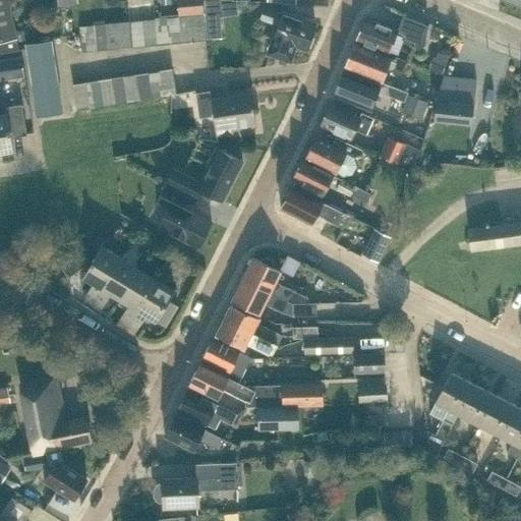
[(0,0),(0,51),(17,48),(6,0),(0,0)]
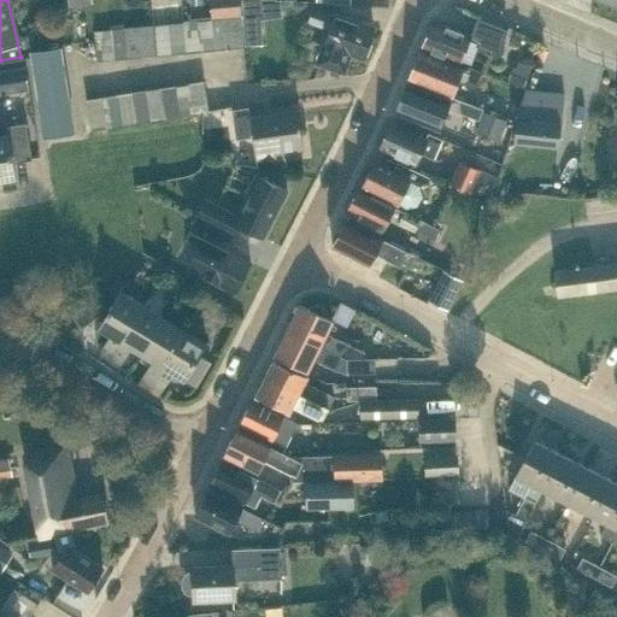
[(70,0),(71,11),(93,7),(92,0),(70,0)]
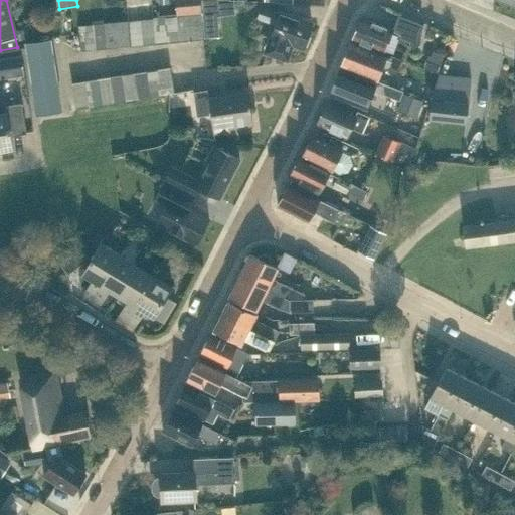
[(178,16),(189,15),(201,14),(200,0),(175,0),(177,16),(178,16)]
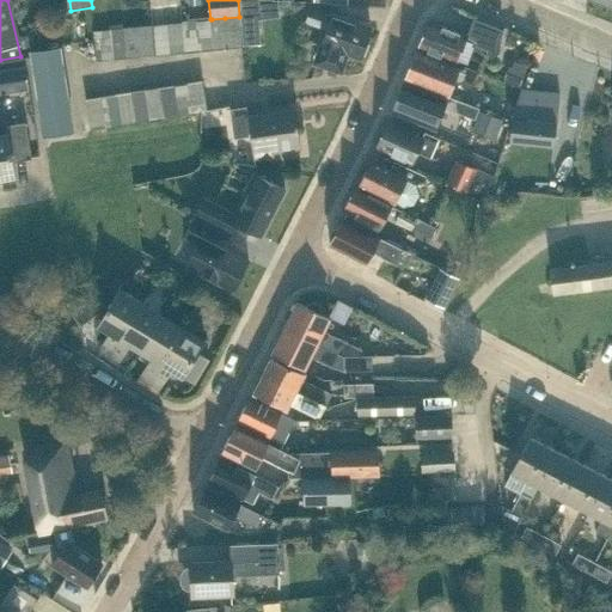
[(312,11),(307,24),(326,30),(314,62),(338,71),(341,72),(347,55),(361,60),(372,31),(312,11)]
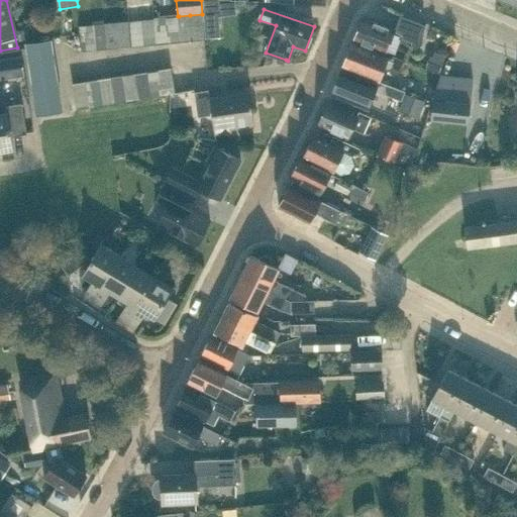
[(216,12),(203,13),(205,37),(208,37),(217,36),(219,36),(217,12),(216,12)]
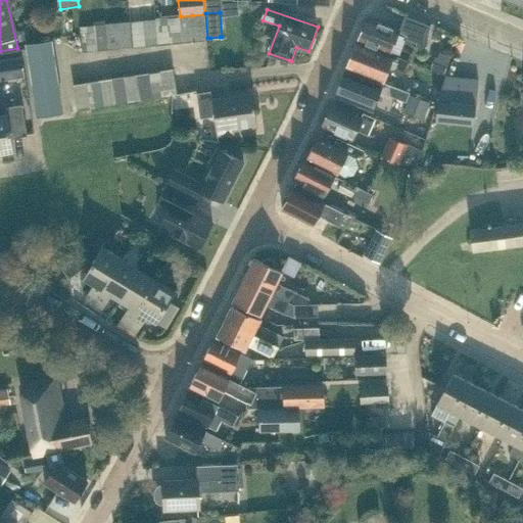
[(204,14),(192,15),(195,41),(206,40),(204,14)]
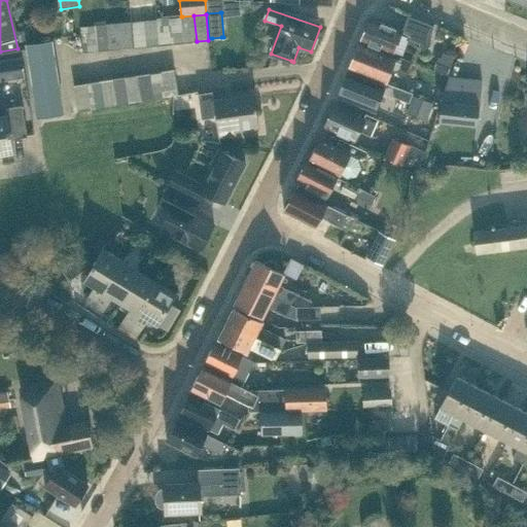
[(197,41),(194,15),(182,16),(184,42),(197,41)]
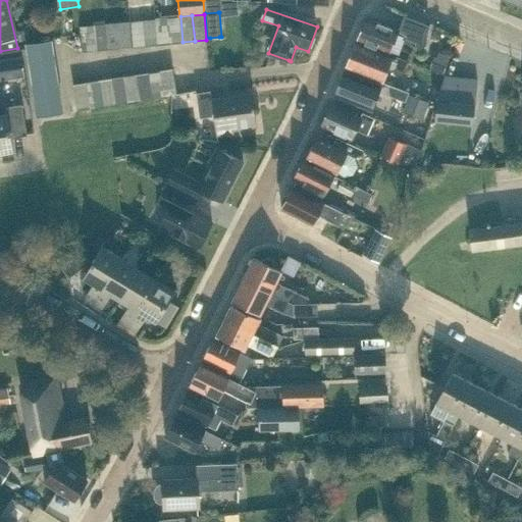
[(180,16),(179,16),(168,17),(171,44),(183,42),(180,16)]
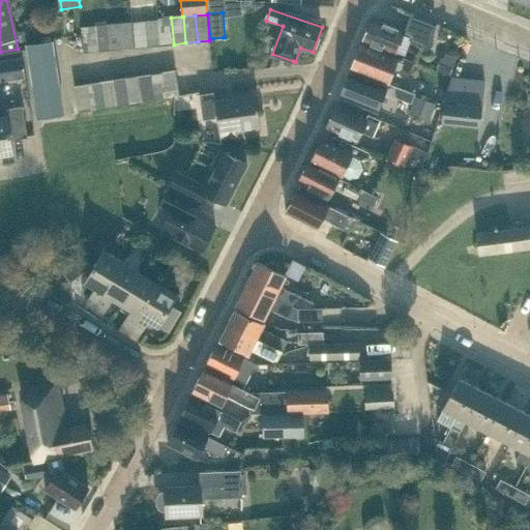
[(158,19),(160,46),(174,45),(171,18),(158,19)]
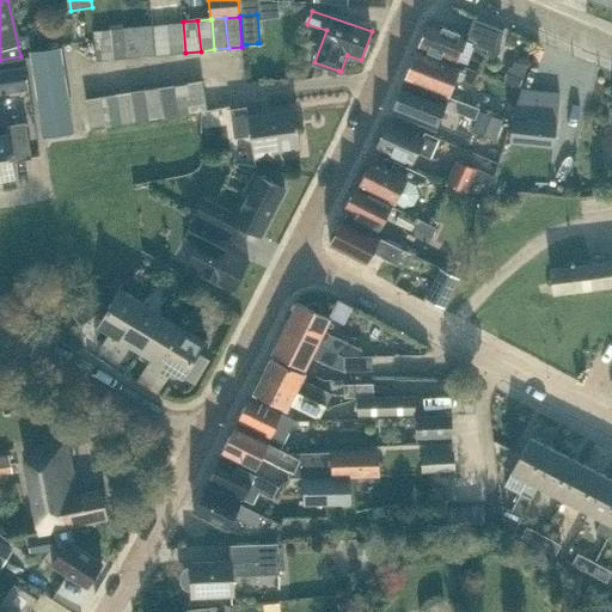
[(493,57),(502,32),(473,20),(466,40),(427,23),(417,48),(456,63),(463,46),(493,57)]
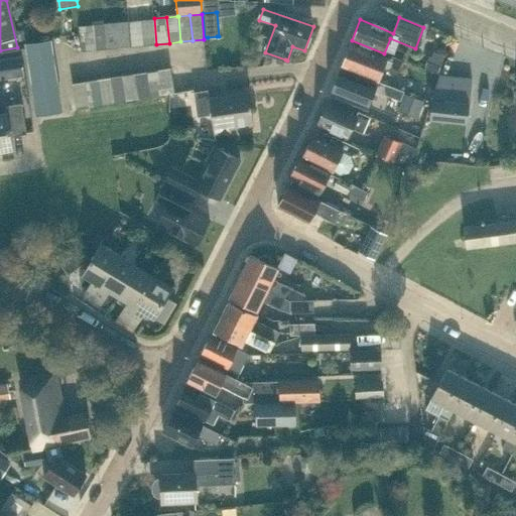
[(144,45),(156,44),(154,18),(152,18),(142,19),(144,45)]
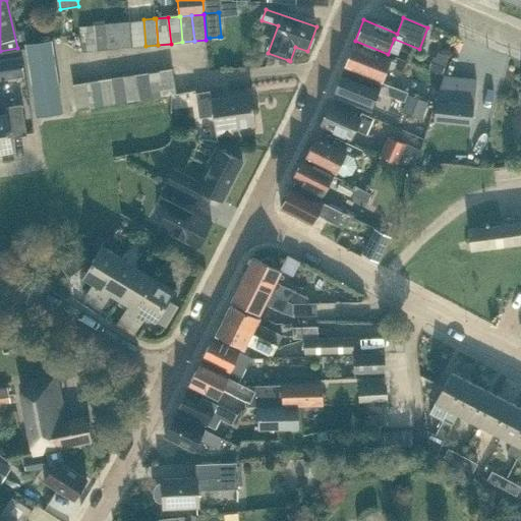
[(131,20),(133,47),(146,46),(143,19),(131,20)]
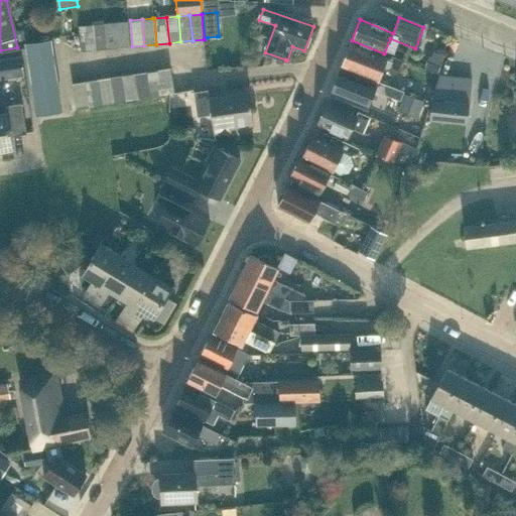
[(132,46),(130,20),(118,21),(120,47),(132,46)]
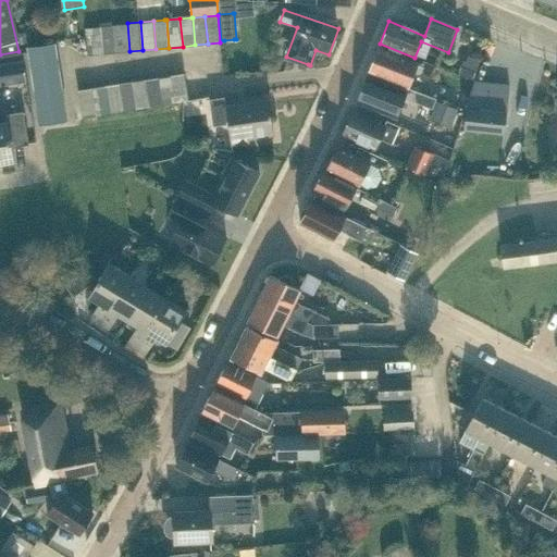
[(116,52),(130,51),(127,23),(114,24),(116,52)]
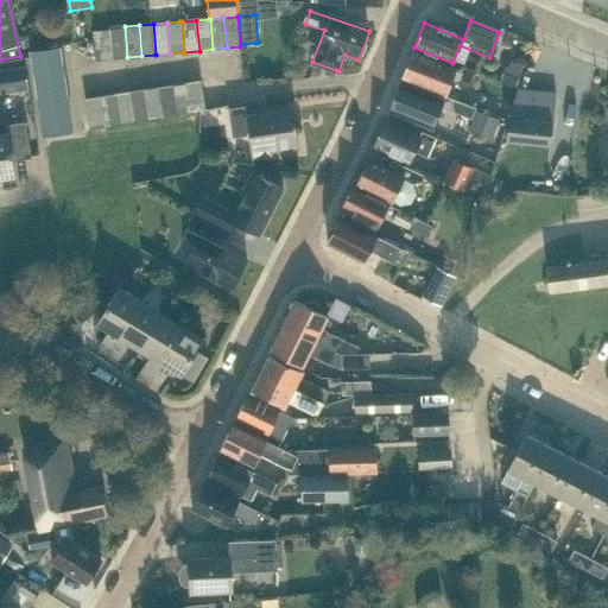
[(112,58),(127,57),(125,26),(109,29),(112,58)]
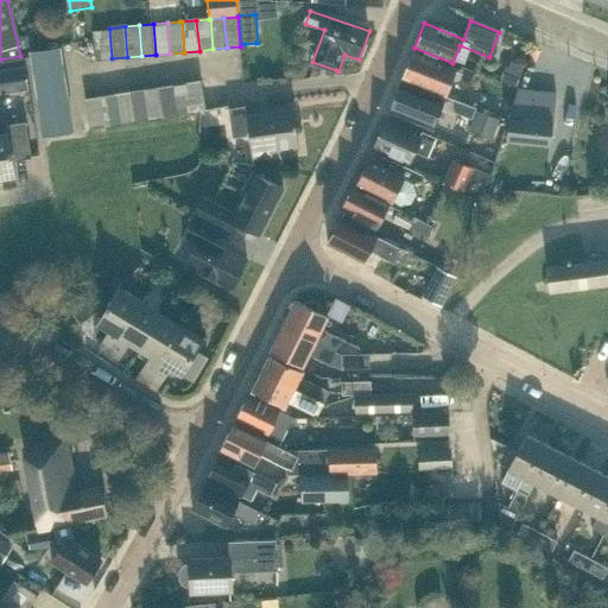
[(96,61),(112,58),(109,29),(94,30),(96,61)]
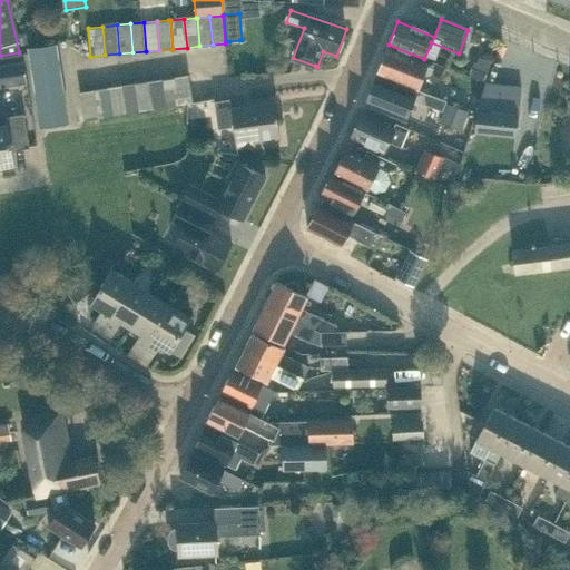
[(43,127),(69,124),(57,46),(31,50),(43,127)]
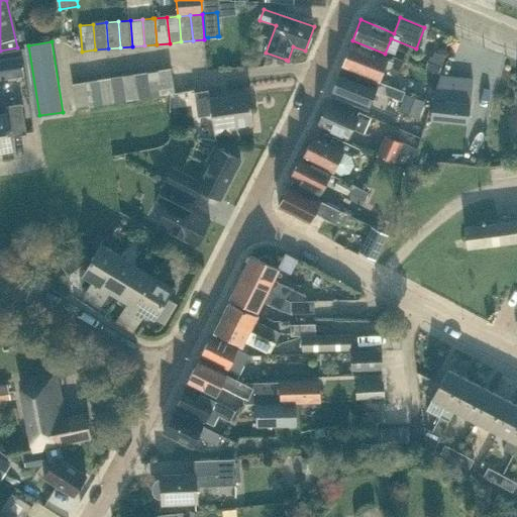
[(391,60),(386,59),(351,44),(341,67),(377,81),(382,69),(398,75),(403,61),(392,57),(391,60)]
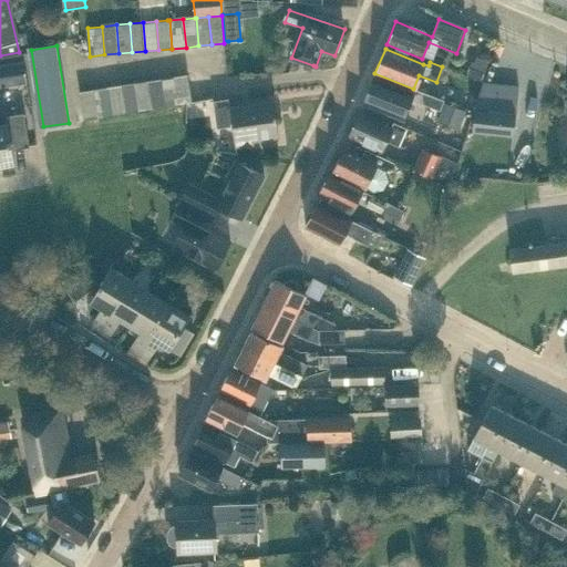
[(0,88),(27,84),(23,62),(0,65),(0,88)]
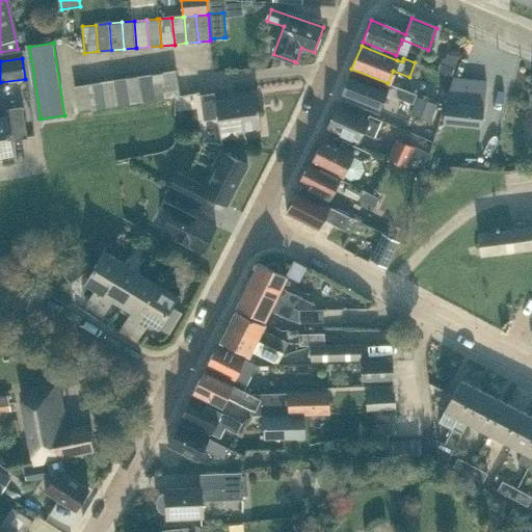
[(456,62),(444,58),(441,70),(452,74),(456,62)]
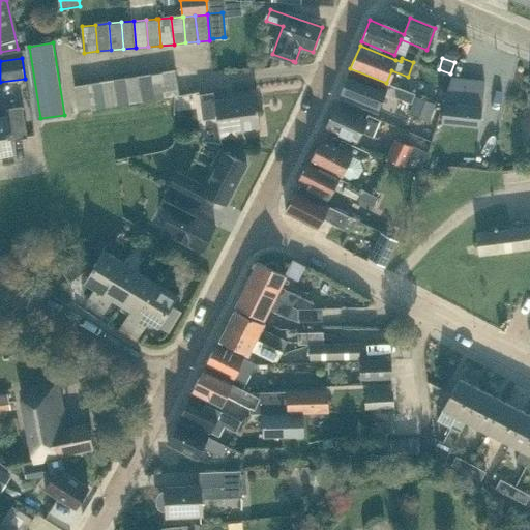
[(179,95),(178,95),(175,70),(162,72),(166,97),(179,95)]
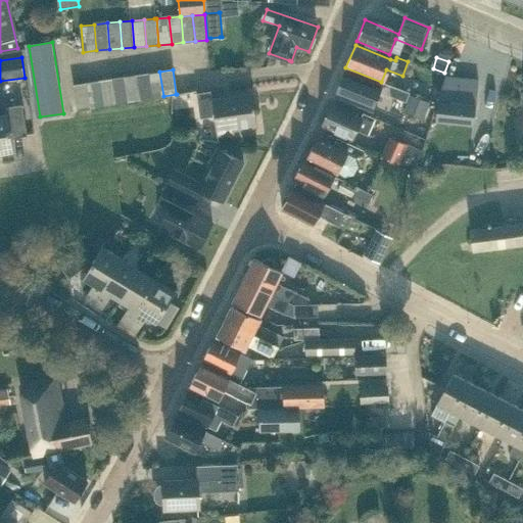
[(152,97),(163,96),(159,72),(148,74),(152,97)]
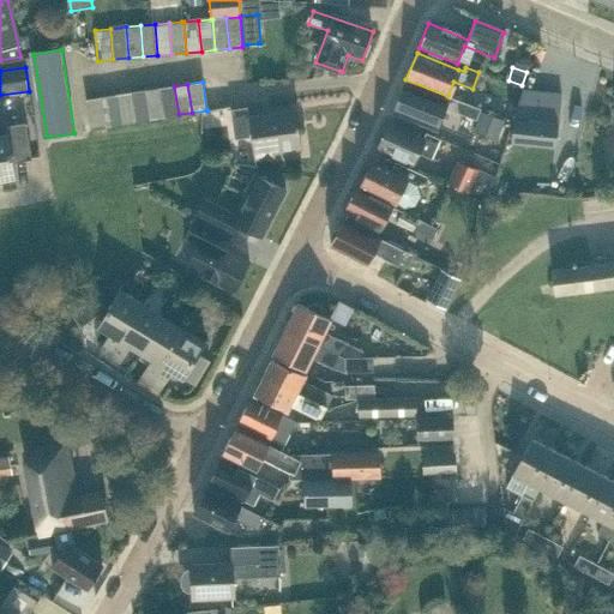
[(447,96),(446,102),(403,85),(392,112),(435,130),(444,107),(461,114),(459,114),(475,121),(481,108),(465,102),(465,103),(447,96)]
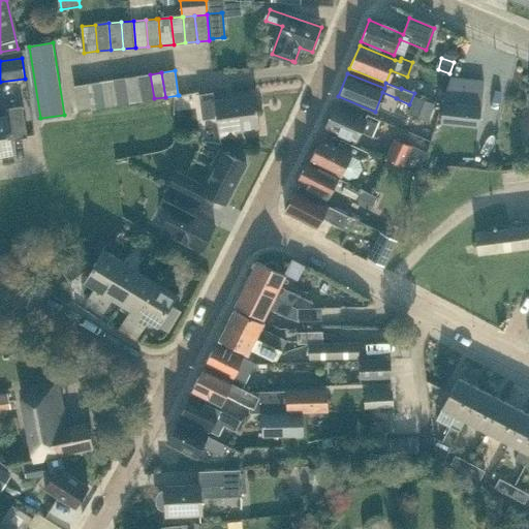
[(154,99),(154,98),(150,74),(137,76),(142,101),(154,99)]
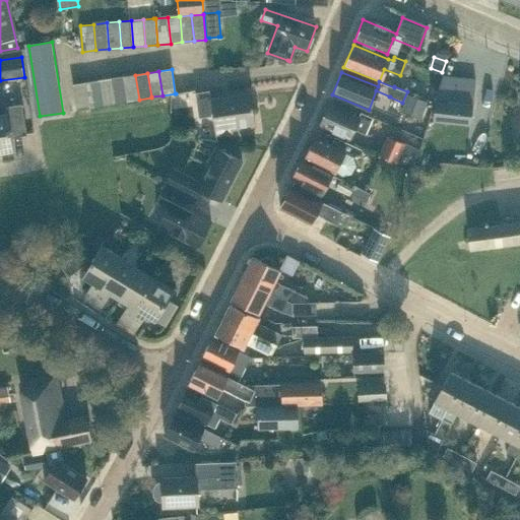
[(127,102),(139,100),(135,75),(123,77),(127,102)]
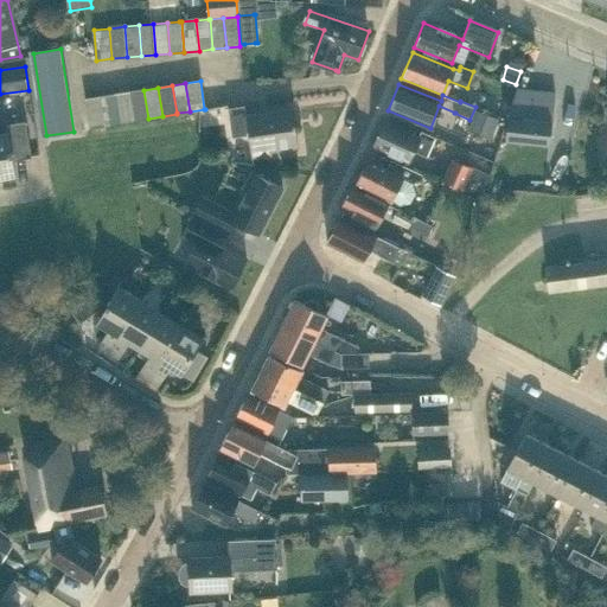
[(555,93),(542,91),(516,88),(512,100),(506,117),(504,142),(548,148),(553,106),(555,93)]
